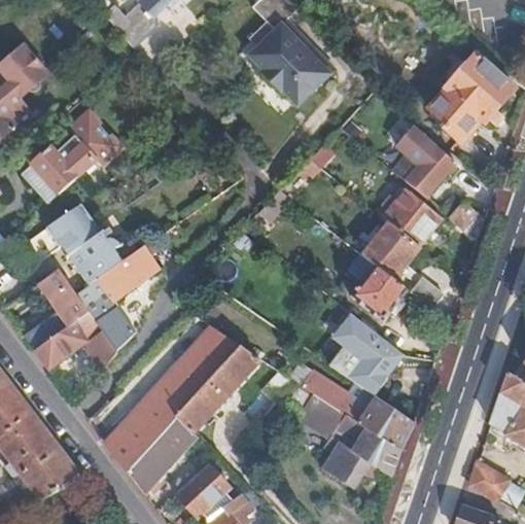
[(151,15),(164,3),(161,0),(136,0),(151,15)]
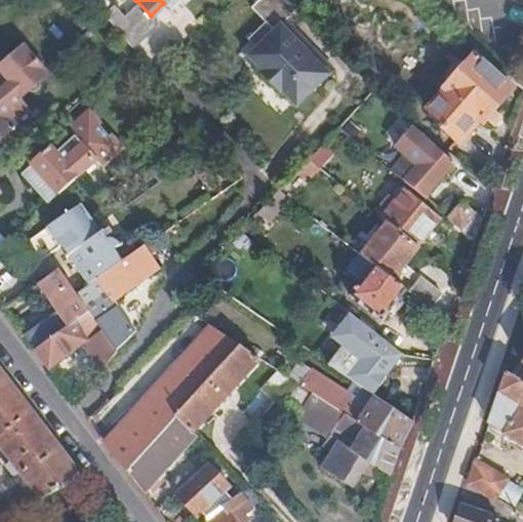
[(296,39),(300,35),(283,17),(294,6),(287,0),(250,0),(244,5),(259,22),(243,36),(251,44),(242,51),(257,67),(254,69),(274,89),(277,87),(291,103),(325,72),(326,63),(314,49),(309,53),(296,39)]
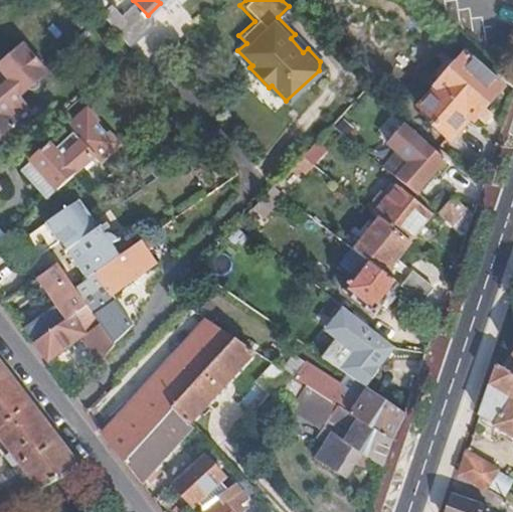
[(308,48),(295,34),(291,38),(303,52),(308,48)]
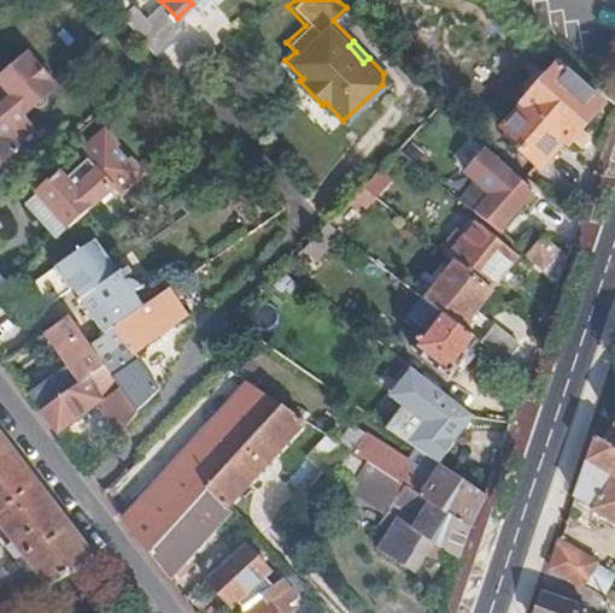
[(25,49),(0,70),(0,87),(6,94),(0,99),(0,158),(16,146),(10,137),(21,129),(13,122),(23,112),(22,111),(54,83),(25,49)]
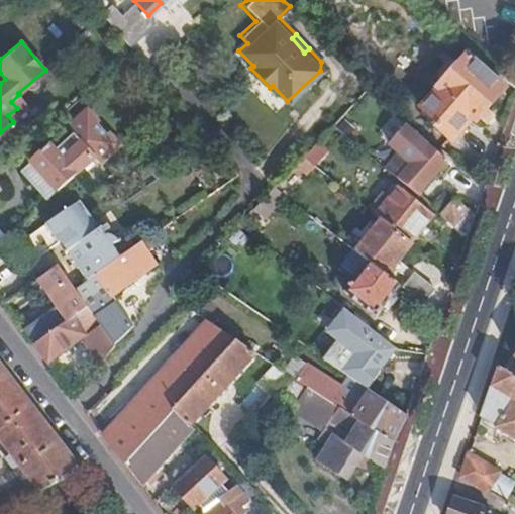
[(500,84),(464,50),(416,101),(434,118),(431,121),(447,136),(468,115),(470,117),(500,84)]
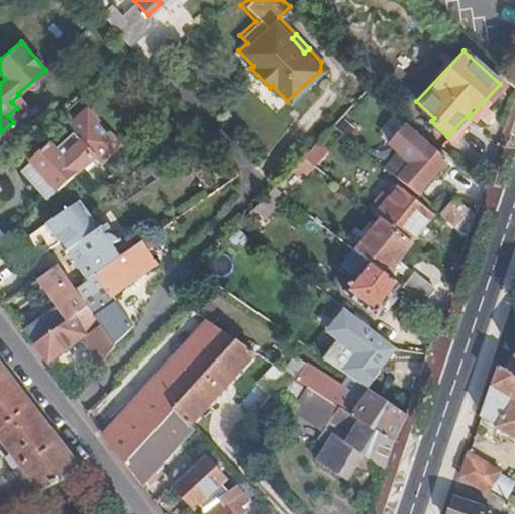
[(372,139),(364,148),(412,190),(442,156),(425,139),(403,120),(387,138),(397,147),(390,156),(372,139)]
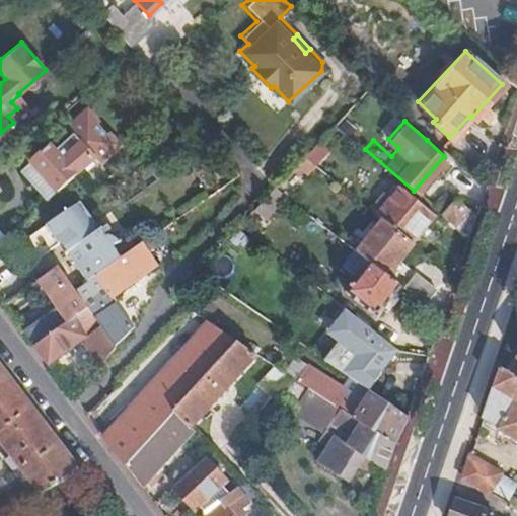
[(347,134),(331,122),(315,139),(330,151),(347,134)]
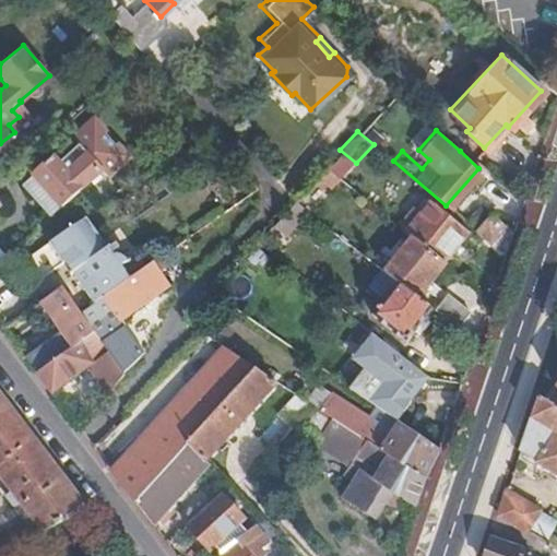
[(61,203),(81,187),(101,168),(85,152),(75,161),(62,146),(34,172),(61,203)]
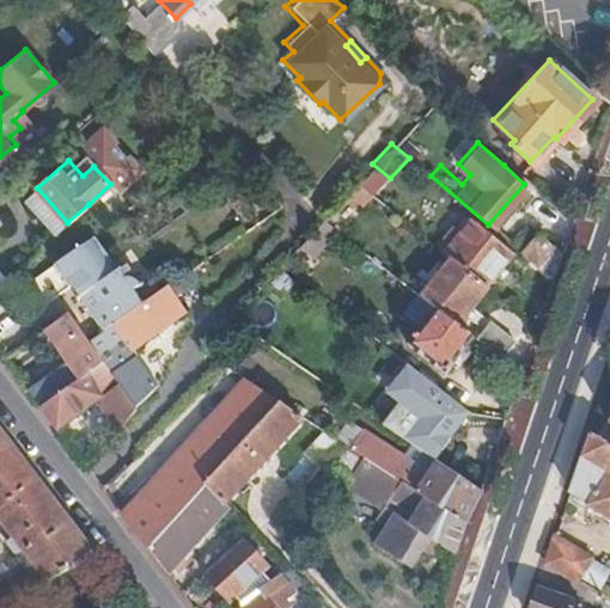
[(371,192),(357,180),(323,217),(337,228),(371,192)]
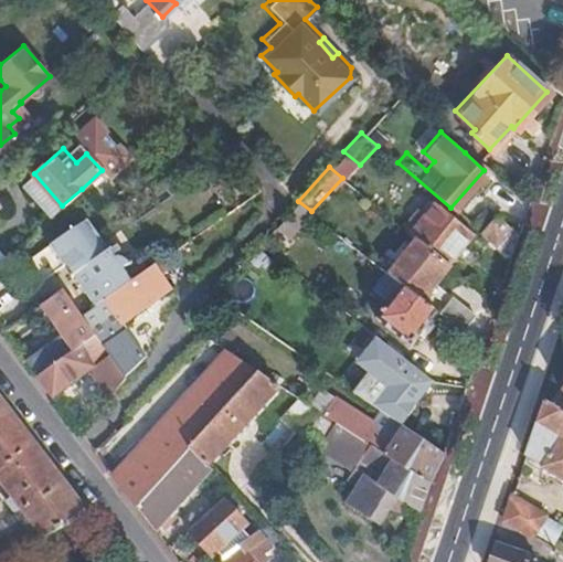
[(52,214),(62,205),(34,173),(24,183),(52,214)]
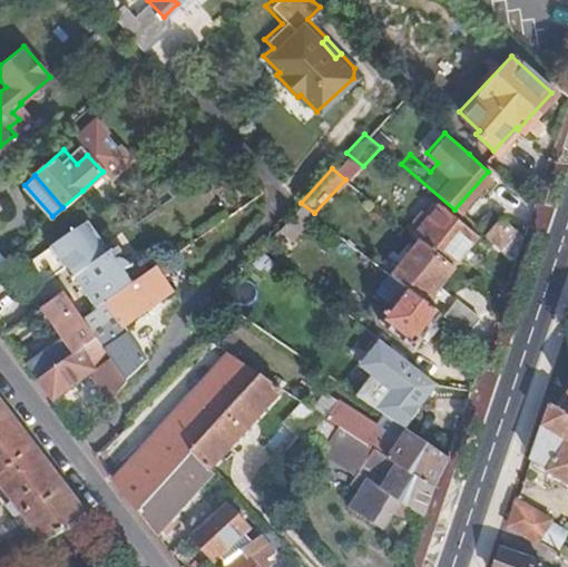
[(414,237),(448,264),(472,232),(436,201),(409,233),(414,237)]
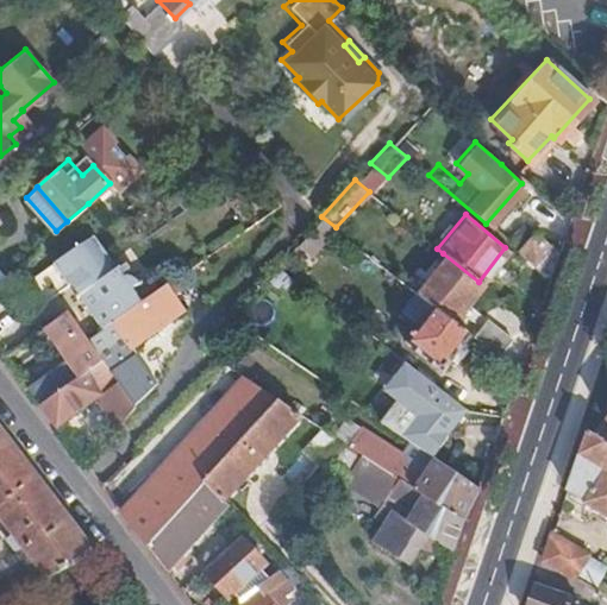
[(549,270),(556,249),(531,228),(514,246),(534,264),(539,260),(549,270)]
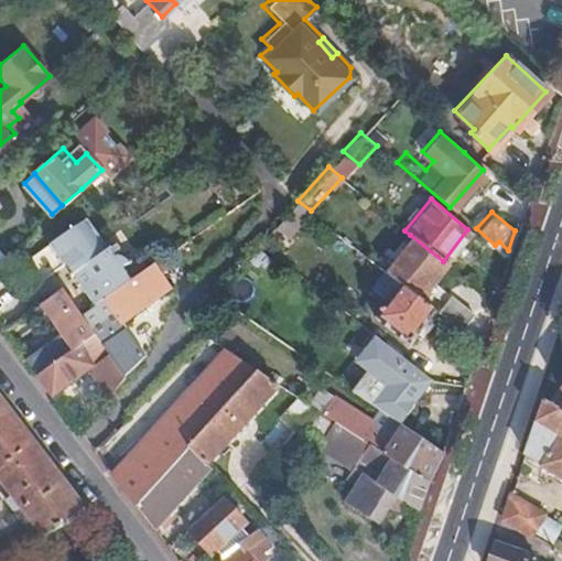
[(64,262),(93,303),(127,279),(84,219),(34,254),(47,273),(64,262)]
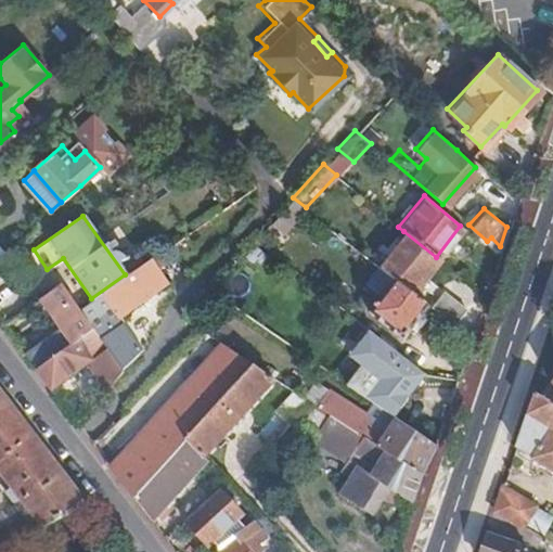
[(411,289),(436,257),(403,231),(378,264),(411,289)]
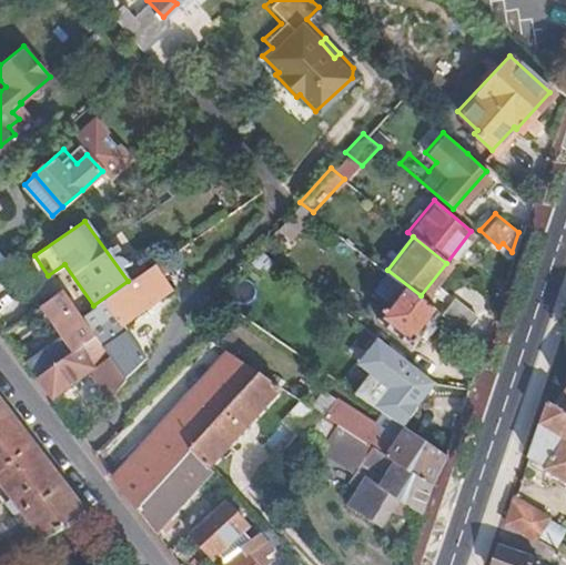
[(94,336),(123,376),(147,360),(119,322),(170,286),(158,270),(167,264),(162,258),(128,281),(93,305),(80,315),(94,336)]
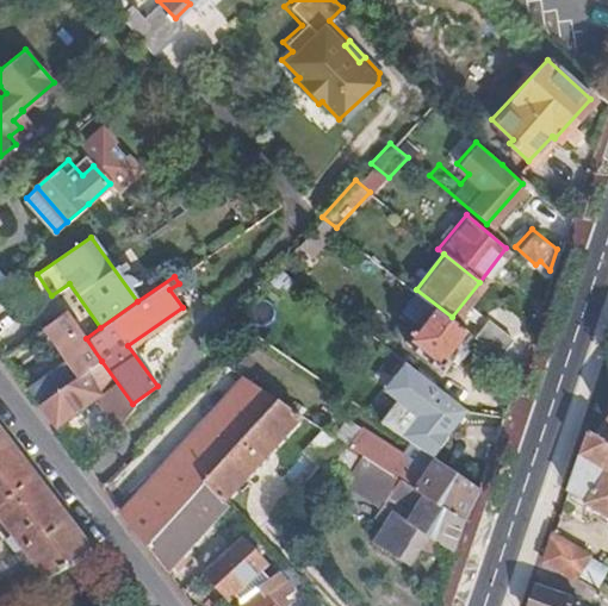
[(405,281),(391,300),(408,314),(394,332),(432,361),(461,324),(452,317),(416,289),(405,281)]
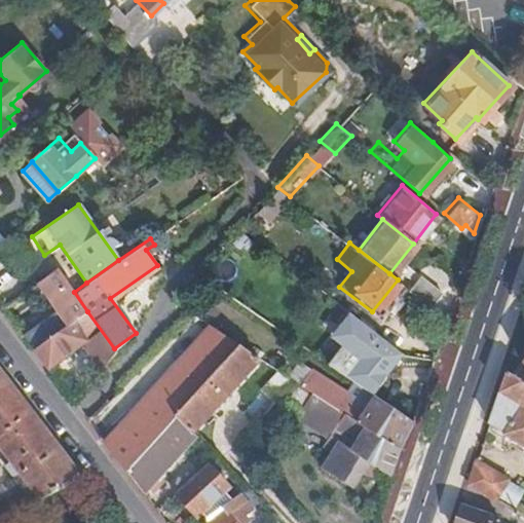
[(22,333),(34,348),(87,311),(74,292),(58,268),(39,282),(58,307),(22,333)]
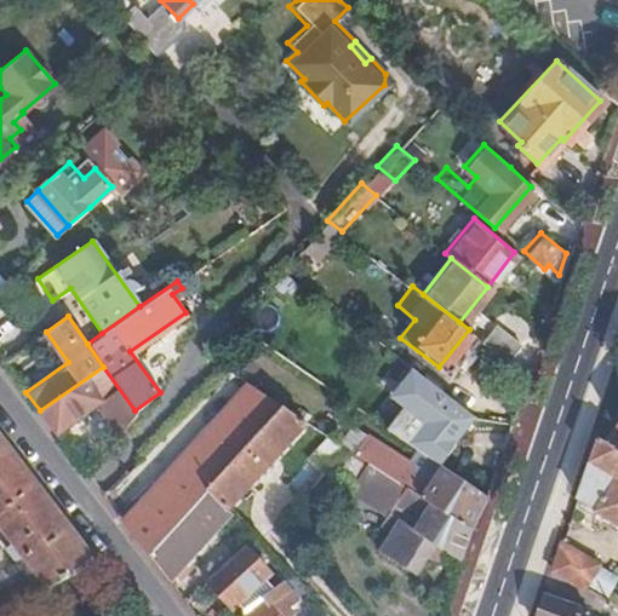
[(481,339),(507,358),(519,344),(493,323),(481,339)]
